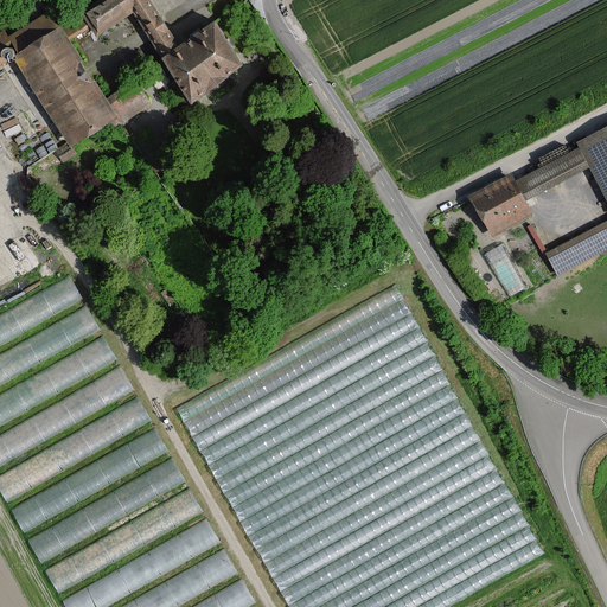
[(213,24),(198,34),(181,46),(149,0),(107,0),(85,16),(97,33),(121,18),(133,11),(165,57),(163,58),(191,100),(242,65),(213,24)]
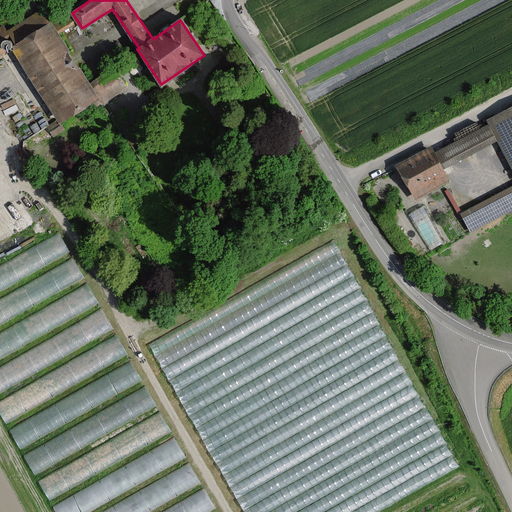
[(124,88),(112,69),(87,85),(49,24),(14,46),(2,28),(0,28),(0,54),(11,47),(58,122),(96,98),(99,103),(124,88)]
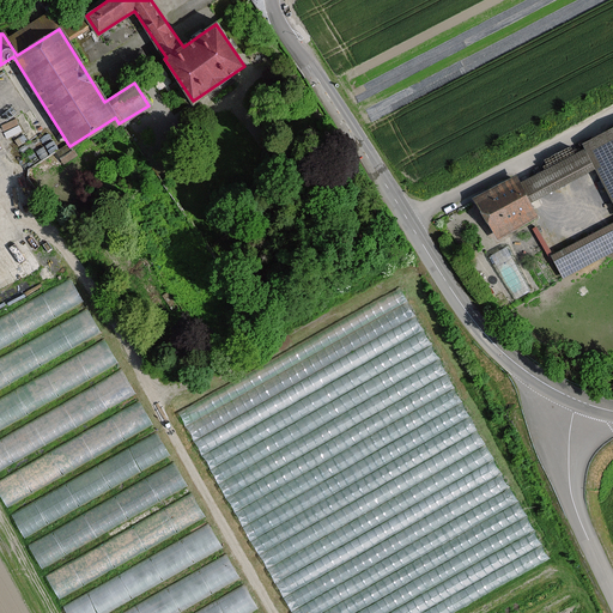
[(519,180),(530,201),(589,170),(612,214),(612,125),(575,145),(577,150),(519,180)]
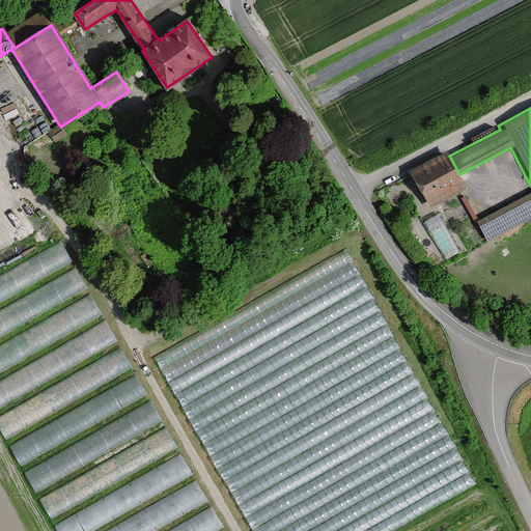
[(444,156),(407,176),(423,207),(460,187),(455,176),(444,156)]
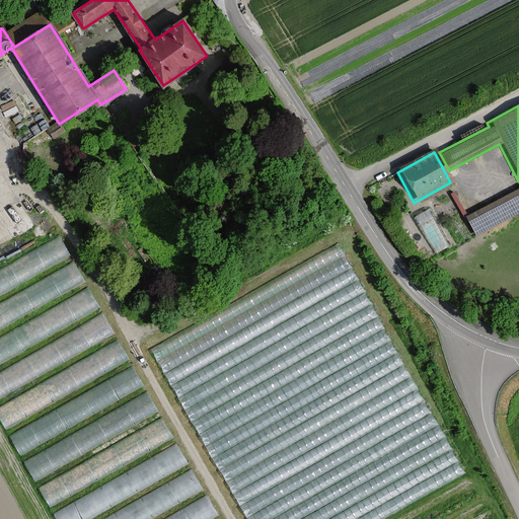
[(518,192),(464,220),(472,235),(518,210),(518,192)]
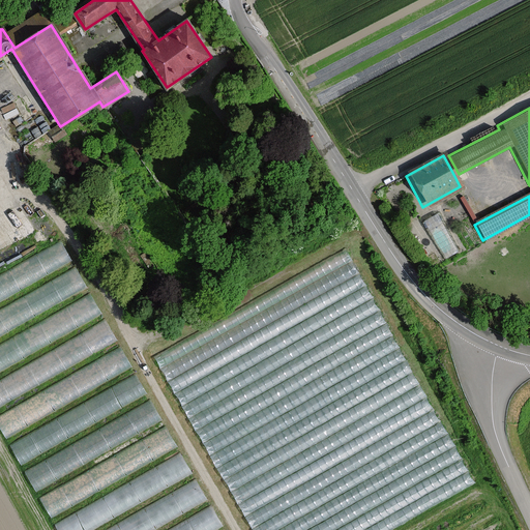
[(438,212),(421,222),(443,262),(460,253),(438,212)]
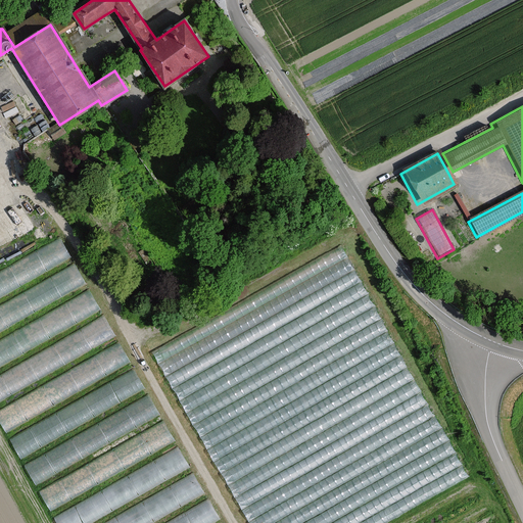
[(63,238),(0,269),(0,271),(8,288),(73,256),(63,238)]
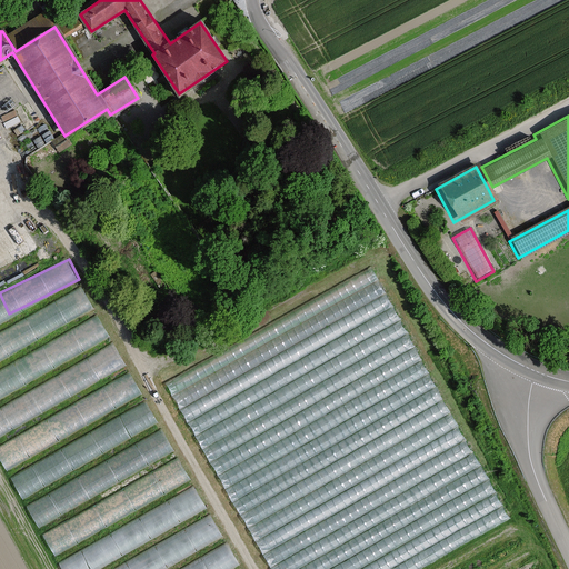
[(272,328),(173,379),(270,568),(390,568),(397,556),(353,557),(375,537),(361,510),(368,515),(379,491),(412,475),(412,499),(445,483),(435,507),(453,496),(455,516),(437,532),(513,530),(382,276),(336,300),(315,345),(330,352),(302,352),(297,358),(301,361),(270,362),(270,330),(272,328)]
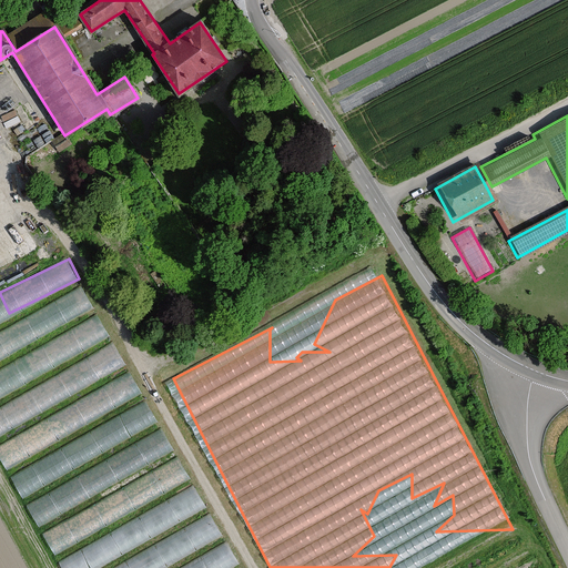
[(57,298),(68,320),(94,306),(83,284),(57,298)]
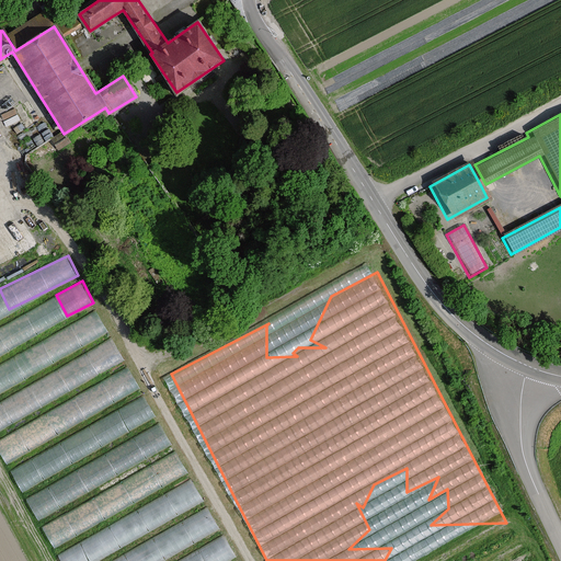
[(0,387),(111,335),(101,312),(0,359),(0,387)]
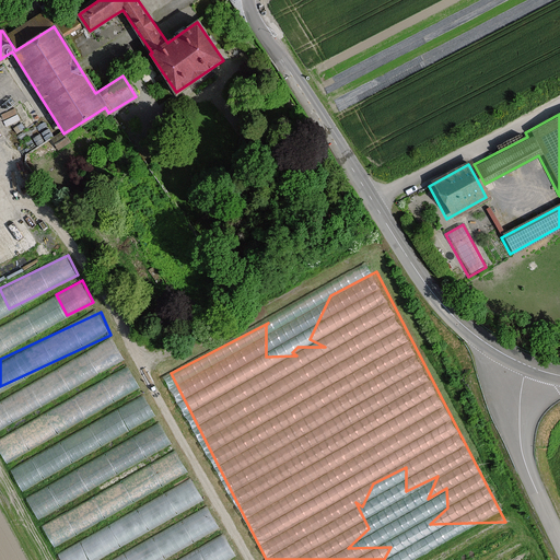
[(0,424),(127,360),(115,337),(0,396),(0,424)]
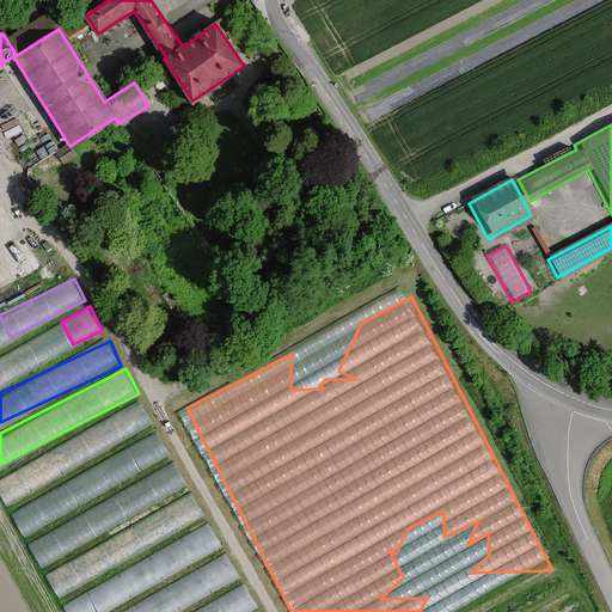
[(0,487),(6,499),(157,428),(145,402),(0,470),(0,487)]
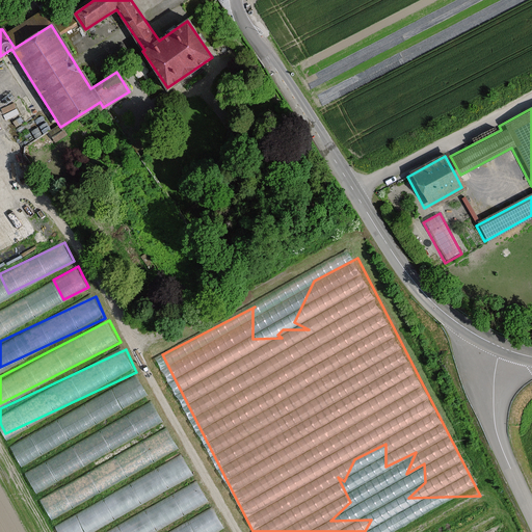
[(21,461),(150,396),(139,375),(10,440),(21,461)]
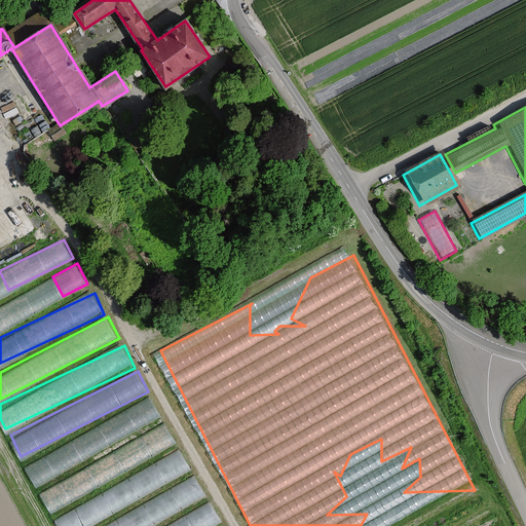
[(153,398),(25,460),(34,481),(163,417),(153,398)]
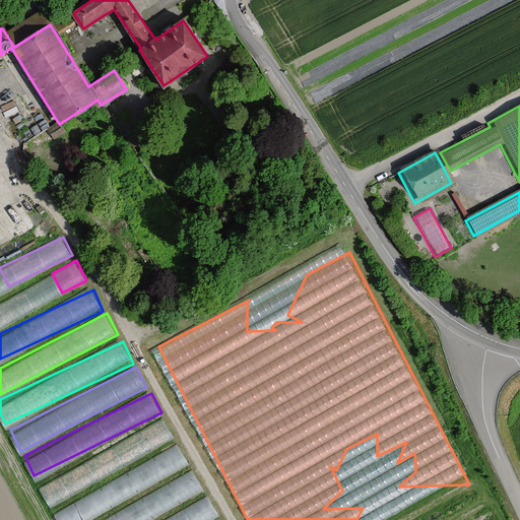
[(50,503),(177,440),(167,418),(40,481),(50,503)]
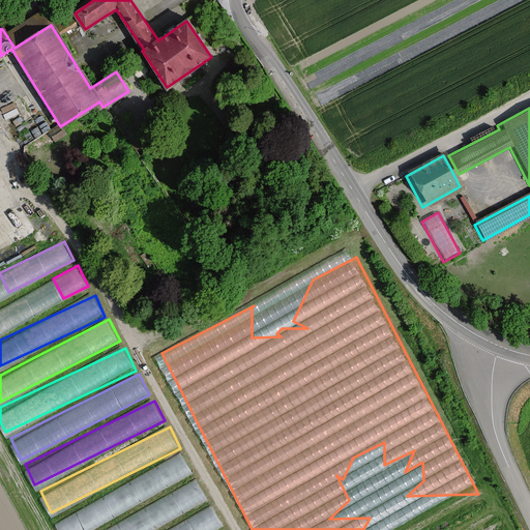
[(60,529),(87,529),(195,473),(183,451),(55,520),(60,529)]
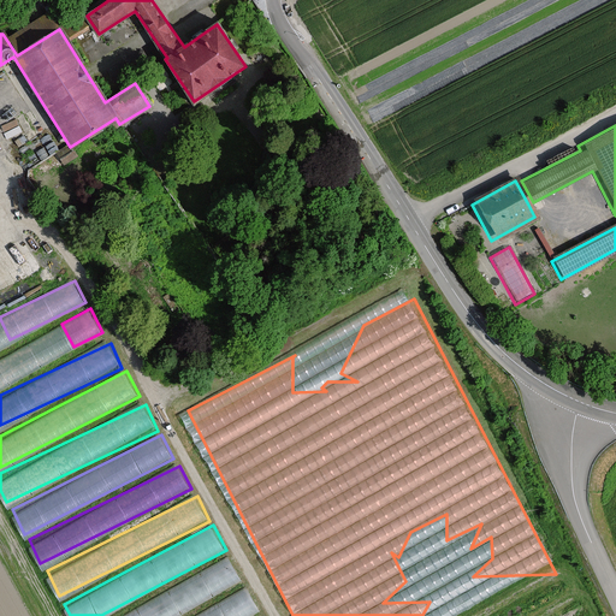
[(231,556),(118,615),(176,615),(243,580),(231,556)]
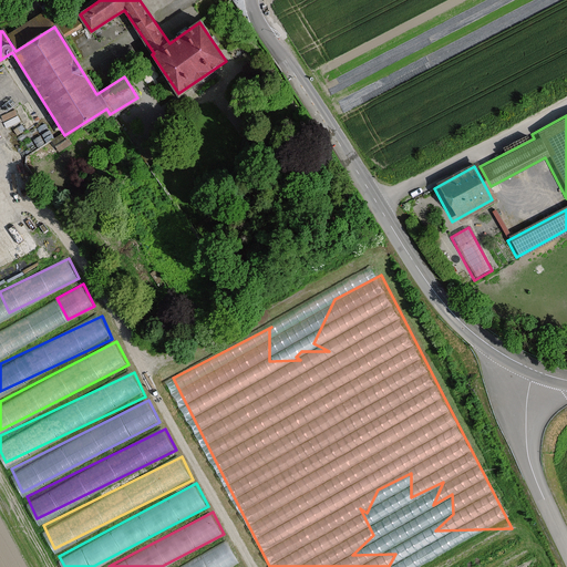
[(230,543),(181,566),(237,566),(241,565),(230,543)]
